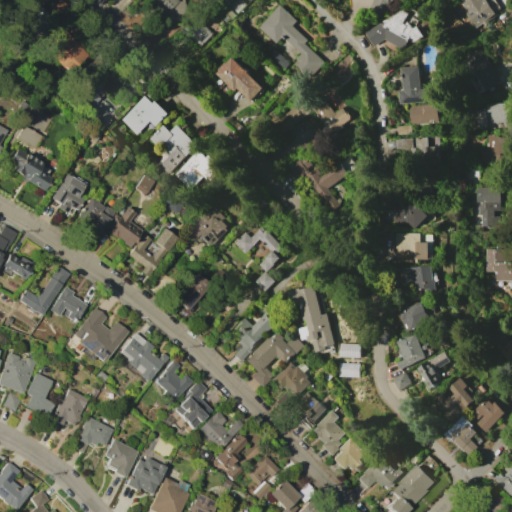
[(43,0),(39,4),(48,14),(28,31),(15,16),(28,4),(24,0),(43,0)]
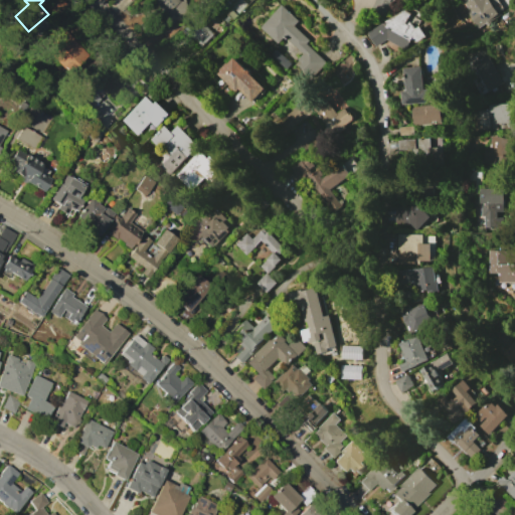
[(156,0),(164,10),(161,23),(176,22),(181,0),(156,0)]
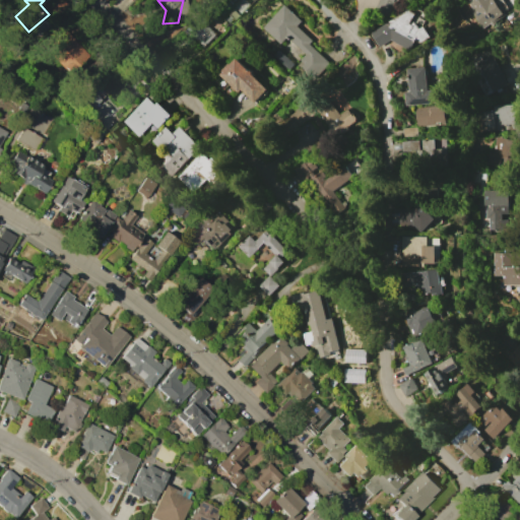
[(228,23),(251,0),(217,0),(211,6),(228,23)]
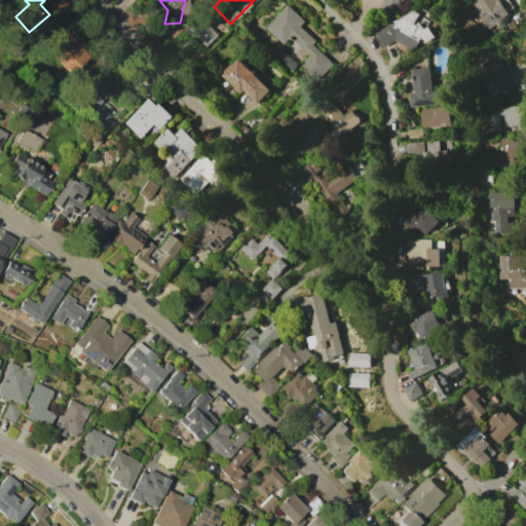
[(402,0),(393,17),(378,10),(383,0),(402,0)]
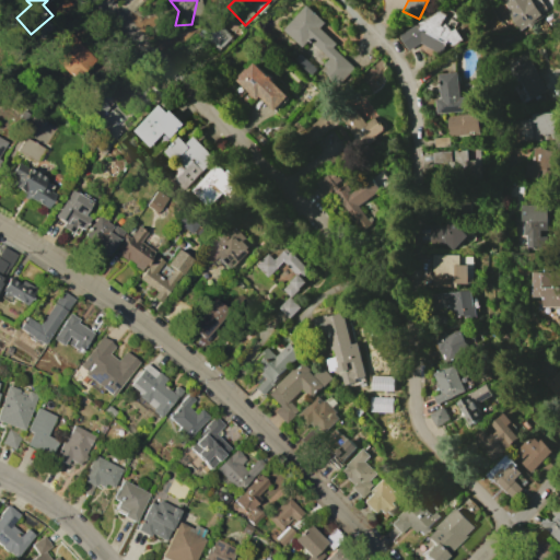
[(502,0),(532,0),(544,16),(528,26),(527,25),(520,31),(506,13),(510,11),(502,0)]
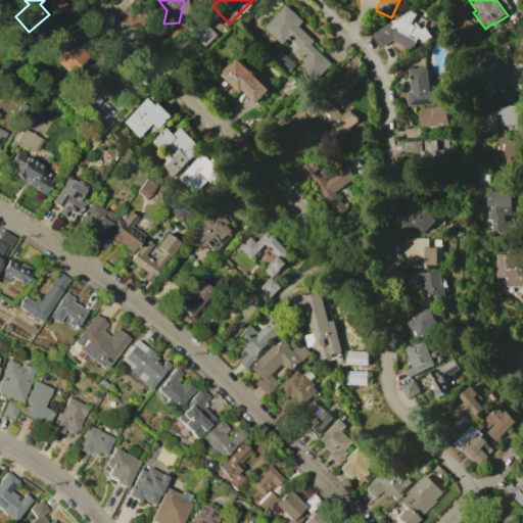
[(285,4),(302,21),(298,26),(314,41),(311,44),(331,63),(316,80),(302,67),(305,63),(301,60),(306,54),(288,37),(281,44),(264,28),(285,4)]
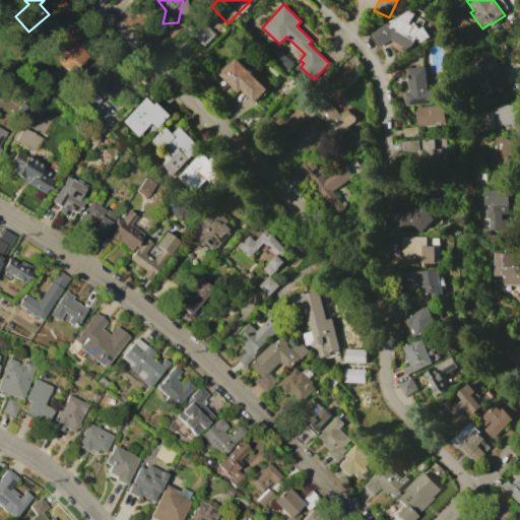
[(369,30),(379,47),(390,41),(409,51),(414,41),(420,43),(430,37),(423,26),(418,28),(411,19),(414,13),(407,9),(369,30)]
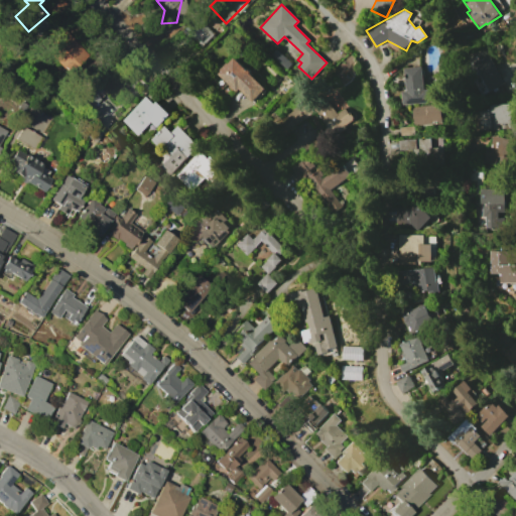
[(187,30),(202,45),(214,33),(200,19),(187,30)]
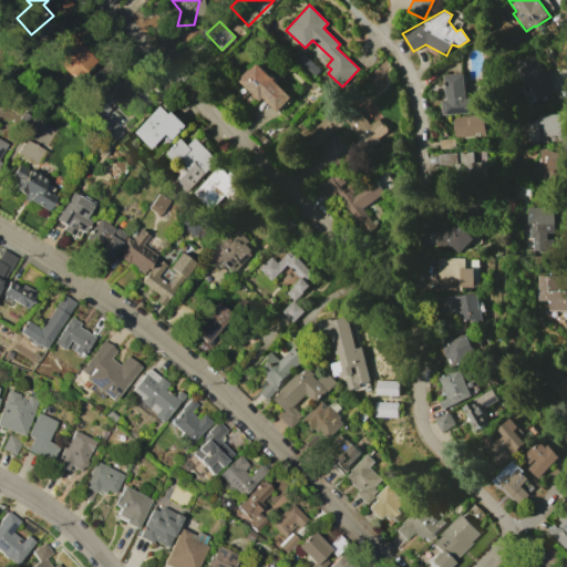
[(71,35),(96,60),(76,80),(52,54),(71,35)]
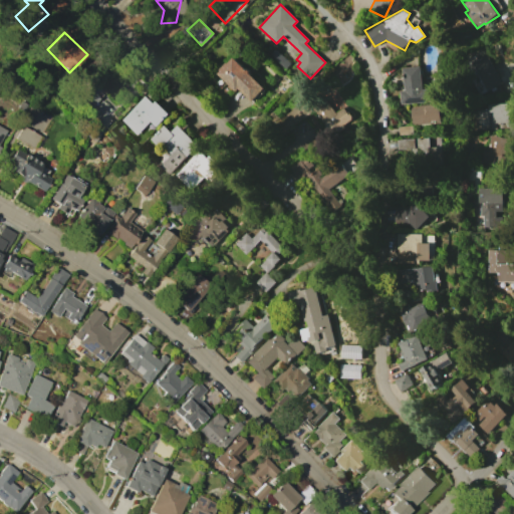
[(487,54),(473,62),(490,90),(504,82),(487,54)]
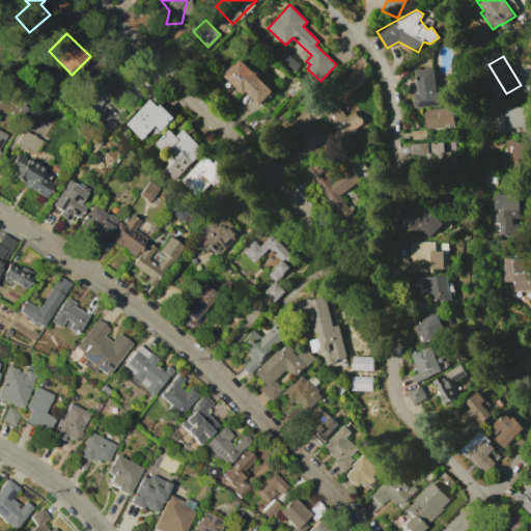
[(227,73),(226,72),(233,63),(235,65),(242,58),(274,90),(260,105),(247,90),(243,94),(224,76),(227,73)]
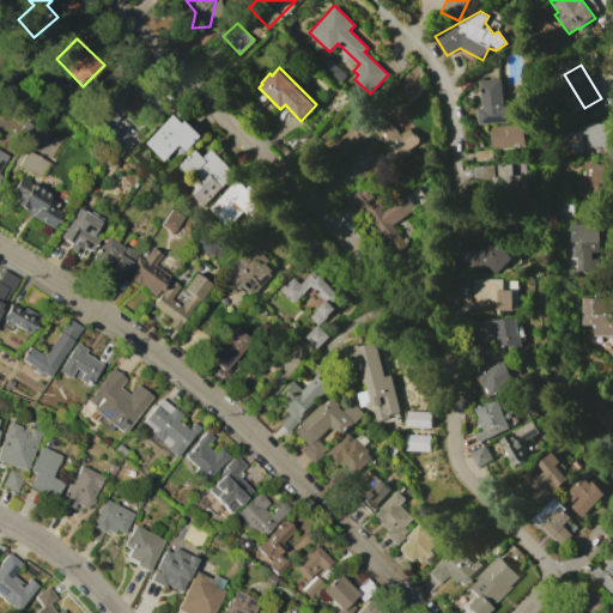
[(481,83),(502,80),(505,105),(519,103),(521,121),(479,126),(477,109),(484,108),(481,83)]
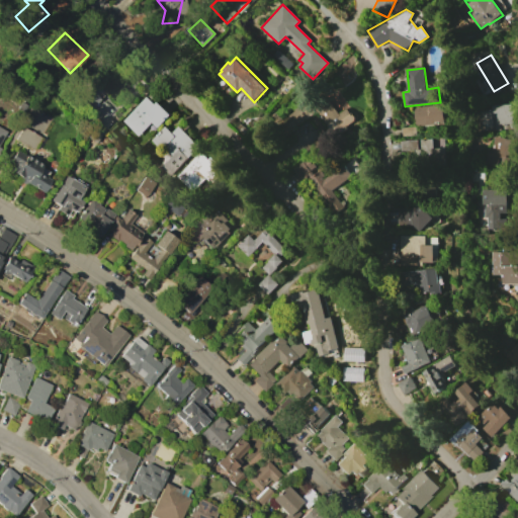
[(91,89),(101,98),(96,103),(107,113),(106,115),(113,122),(107,130),(78,103),(91,89)]
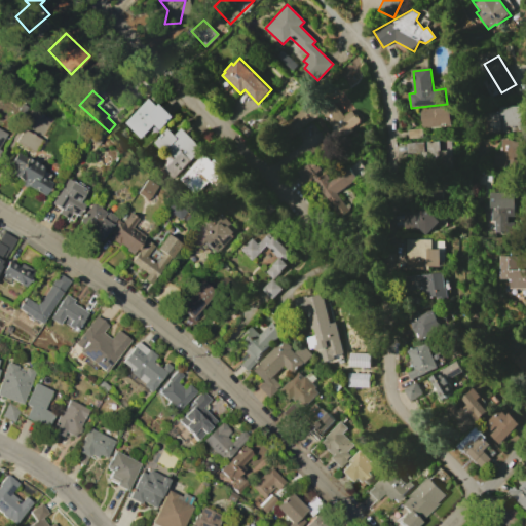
[(297,136),(322,119),(334,140),(362,122),(353,110),(345,115),(331,92),(287,120),(297,136)]
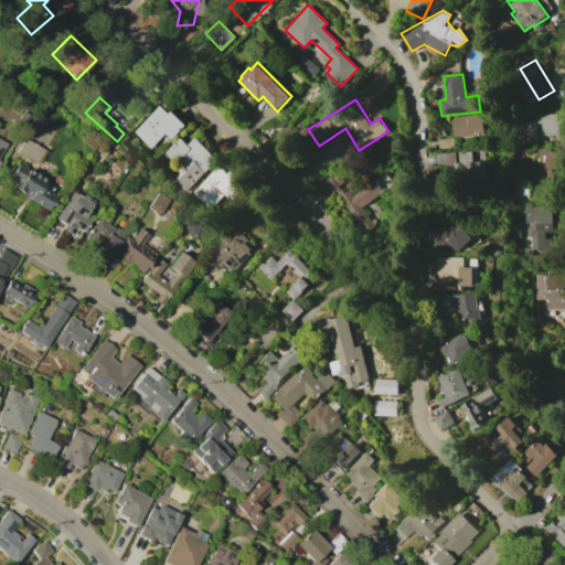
[(159,105),(168,114),(171,112),(184,126),(170,140),(164,134),(149,149),(131,131),(159,105)]
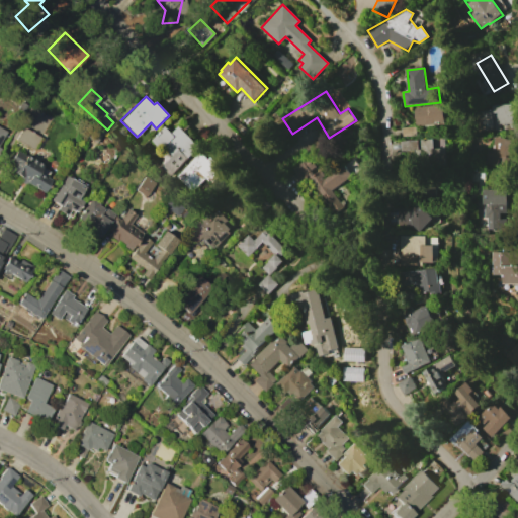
[(19,102),(26,105),(22,112),(16,109),(19,102)]
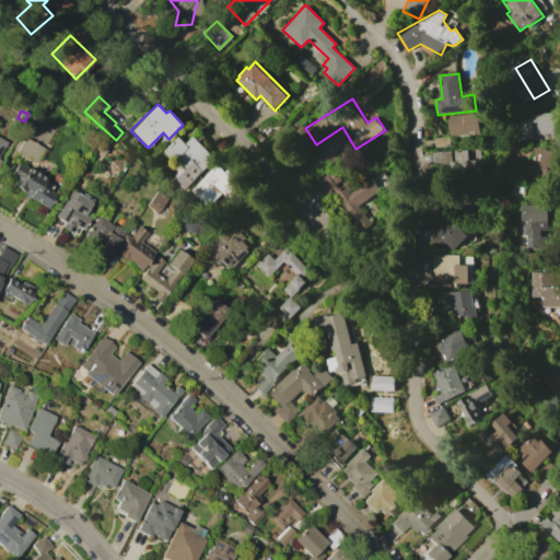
[(518,113),(555,113),(556,140),(520,141),(518,113)]
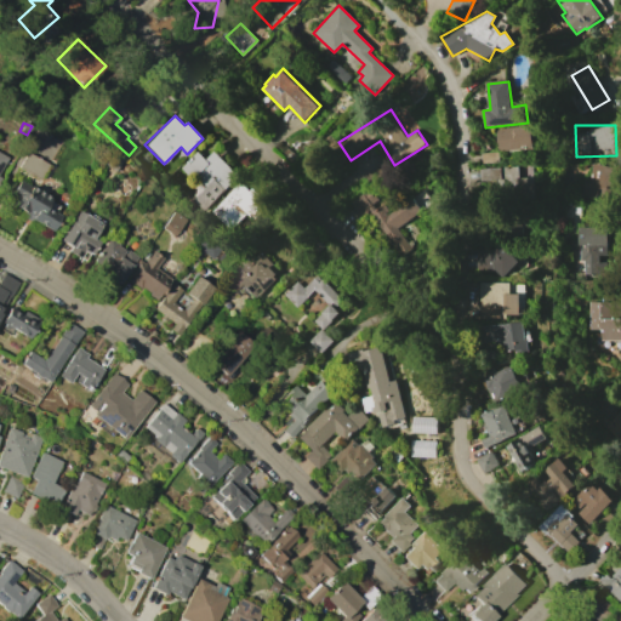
[(530,127),(531,148),(496,152),(495,131),(530,127)]
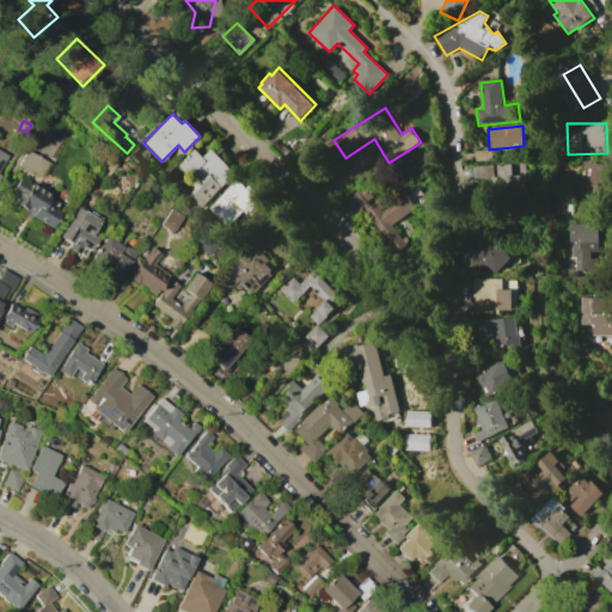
[(194,148),(203,157),(212,148),(236,172),(215,194),(214,193),(197,209),(187,200),(203,182),(194,173),(190,177),(177,165),(194,148)]
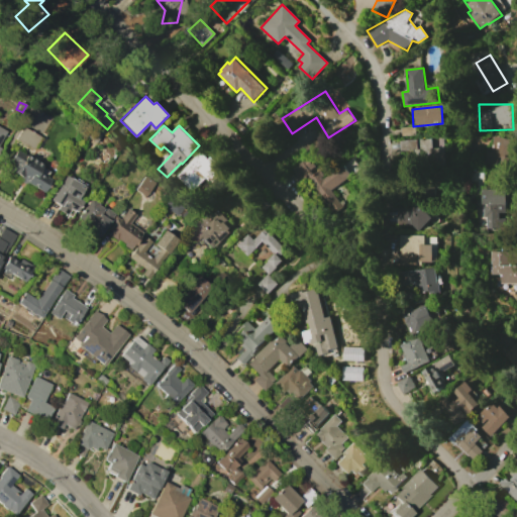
[(22,126),(39,137),(32,149),(15,139),(22,126)]
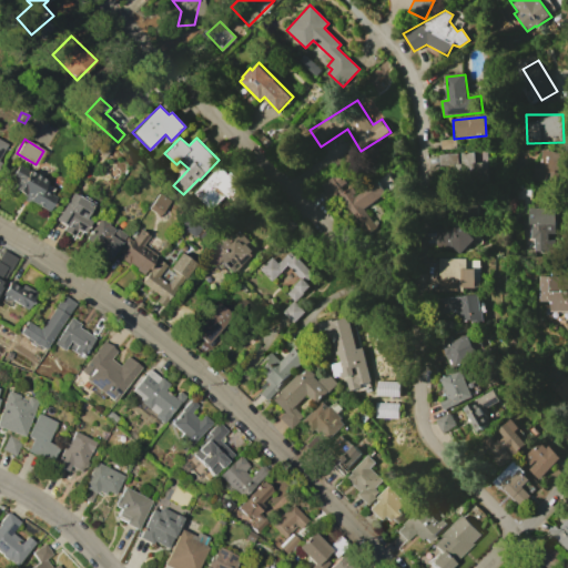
[(531,165),(534,166),(538,150),(540,150),(540,149),(567,154),(567,178),(560,176),(559,181),(550,180),(551,174),(545,172),(543,181),(528,178),(531,165)]
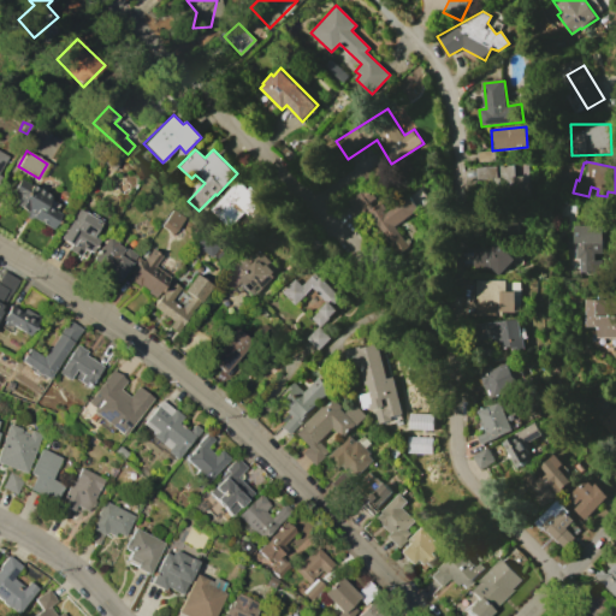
[(527,163),(529,193),(492,196),(491,177),(475,178),(474,167),(527,163)]
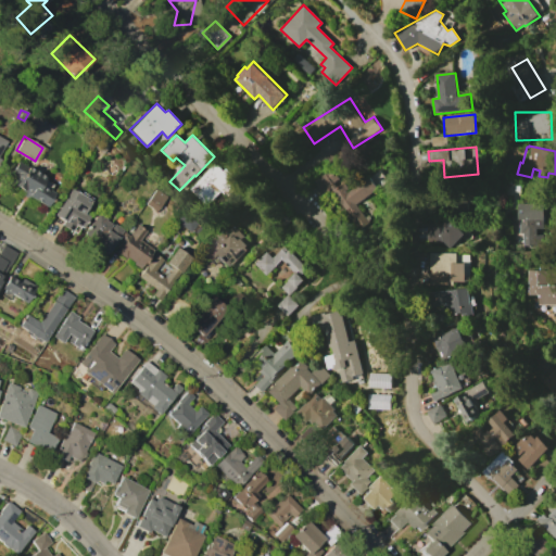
[(15,161),(24,166),(25,166),(42,177),(41,178),(52,185),(48,191),(52,193),(45,206),(27,197),(26,199),(16,192),(19,189),(12,185),(16,178),(8,173),(15,161)]
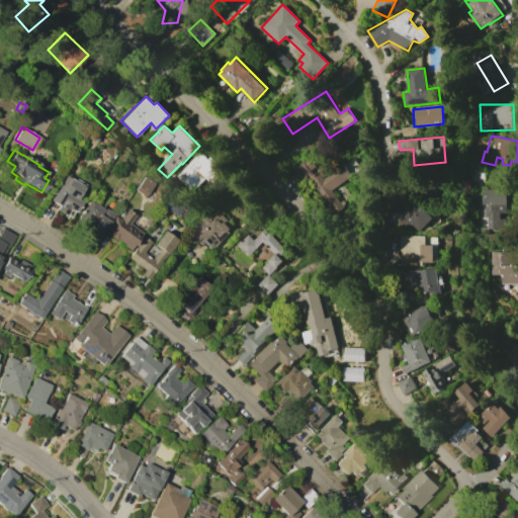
[(300,177),(308,178),(333,214),(346,205),(346,204),(341,207),(334,190),(363,169),(355,157),(325,176),(310,155),(293,167),(300,177)]
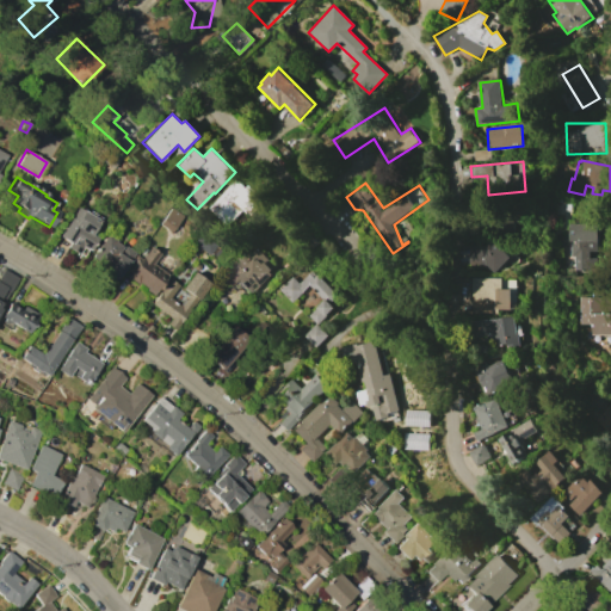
[(244,214),(263,207),(255,190),(238,197),(244,214)]
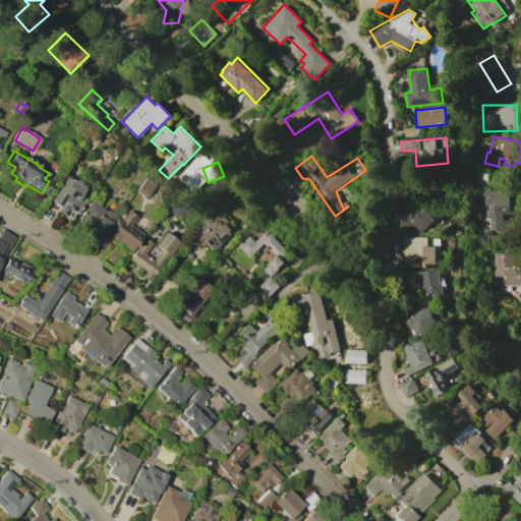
[(64,176),(73,182),(74,179),(84,185),(76,199),(81,203),(74,213),(69,210),(65,216),(64,216),(54,210),(56,206),(49,200),(64,176)]
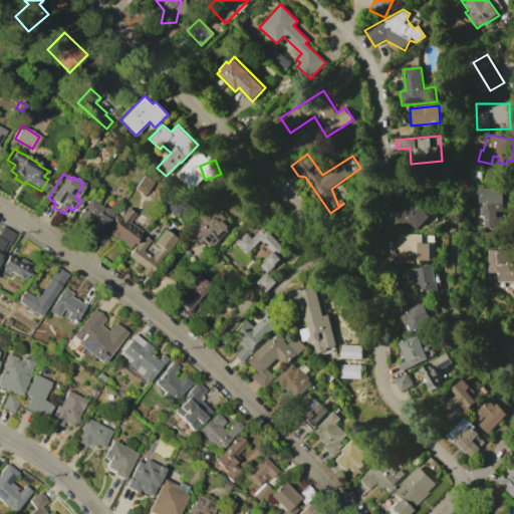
[(153,182),(143,195),(133,188),(143,174),(153,182)]
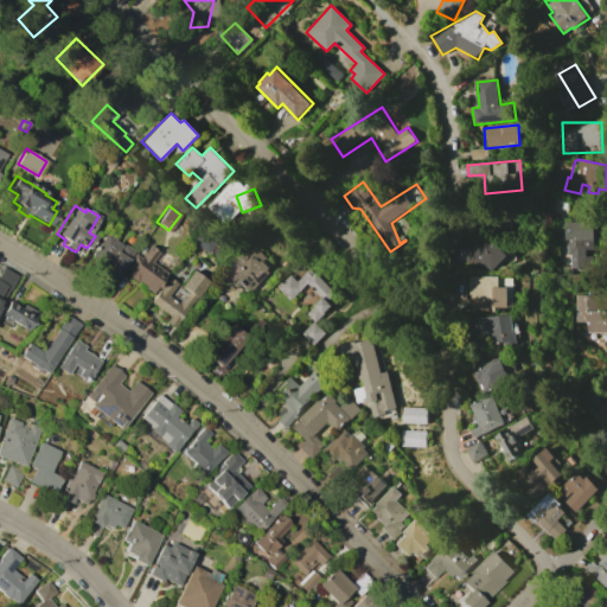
[(566,222),(596,222),(596,249),(588,249),(588,256),(598,256),(598,268),(570,268),(570,255),(566,254),(566,222)]
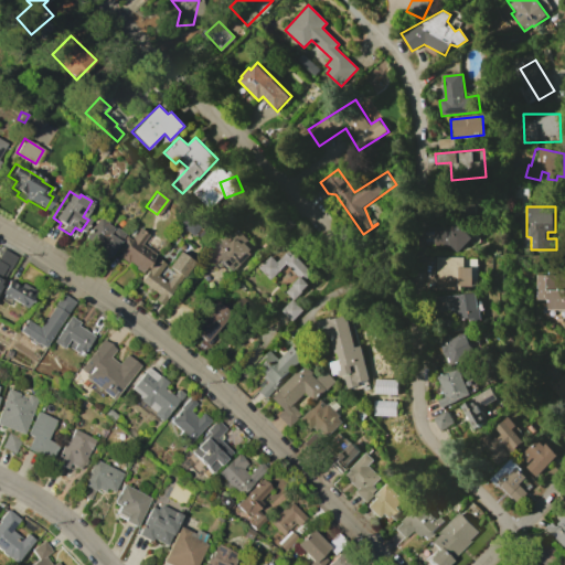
[(97,216),(106,222),(105,223),(113,228),(114,226),(124,233),(106,258),(94,251),(97,246),(83,237),(97,216)]
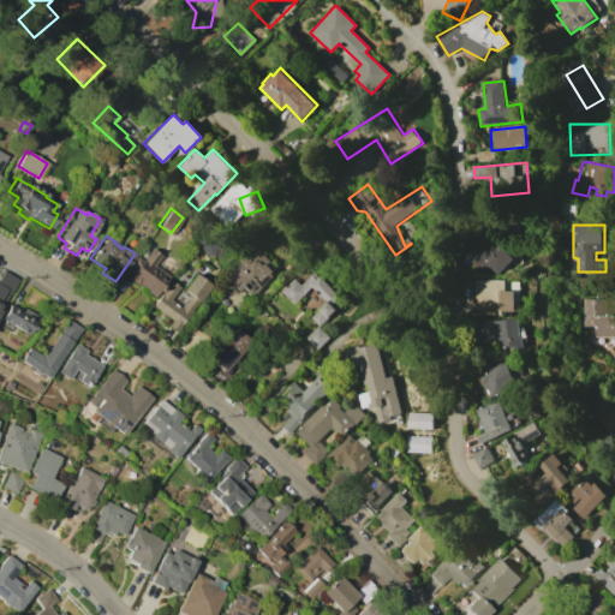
[(207,240),(216,248),(208,257),(199,250),(207,240)]
